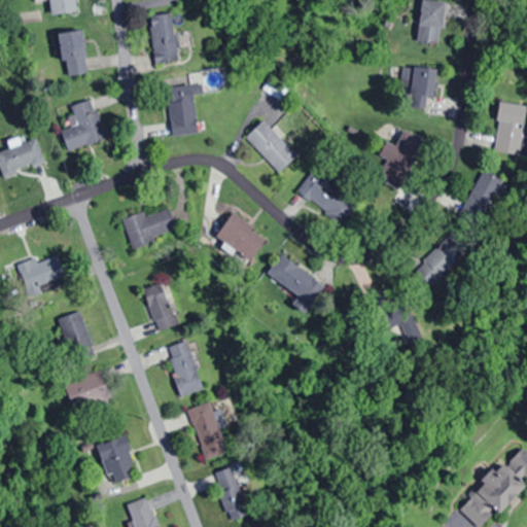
[(77,11),(76,0),(48,0),(50,14),(77,11)]
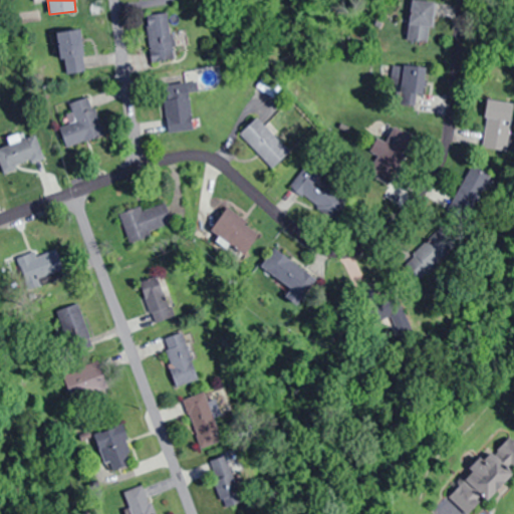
[(433,0),(408,0),(407,41),(431,42),(433,0)]
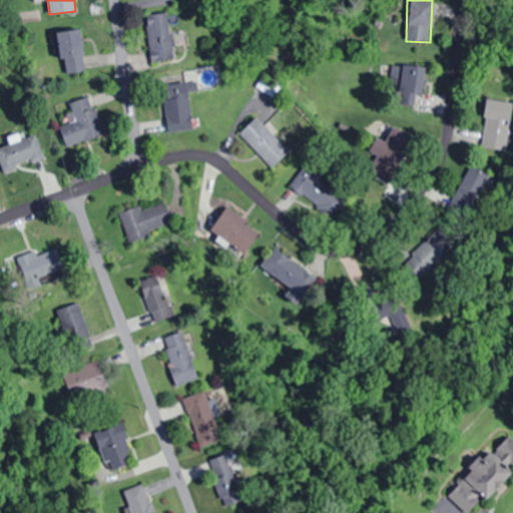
[(151,61),(175,58),(168,11),(144,15),(151,61)]
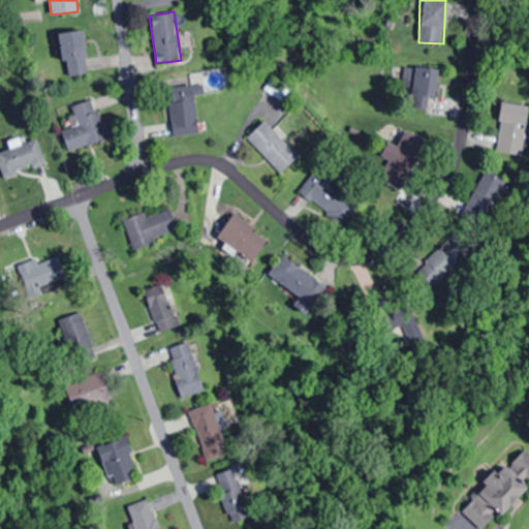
[(58,33),(65,76),(89,72),(82,29),(58,33)]
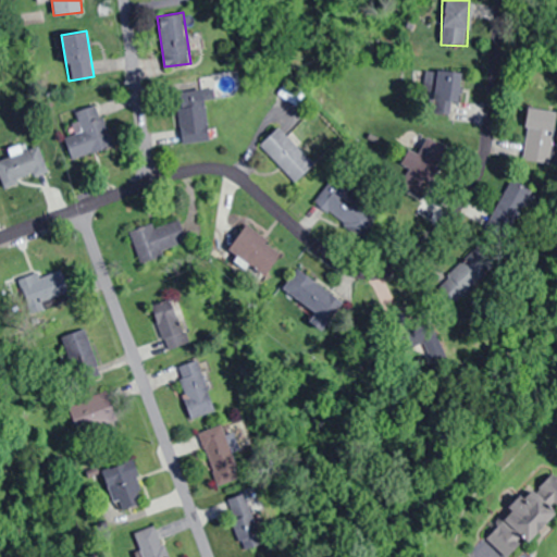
[(459,72),(422,71),(421,97),(458,97),(459,72)]
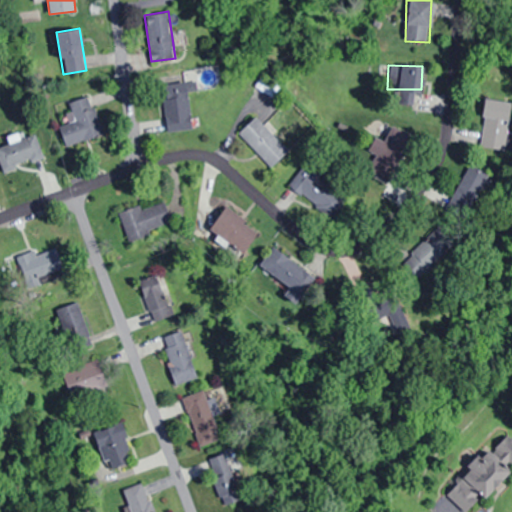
[(188,83),(163,84),(166,131),(191,130),(188,83)]
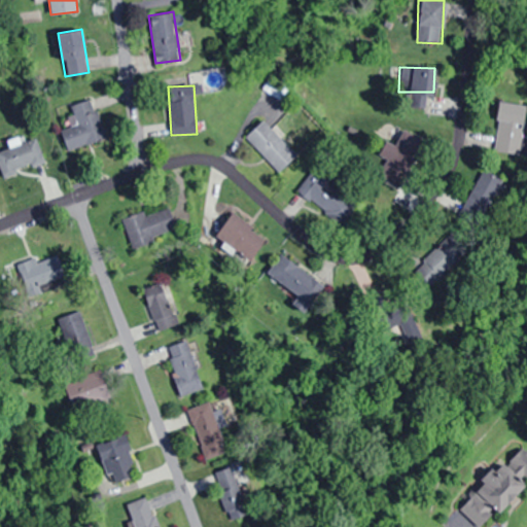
[(93,98),(71,105),(74,115),(69,117),(72,126),(61,130),(68,150),(106,137),(93,98)]
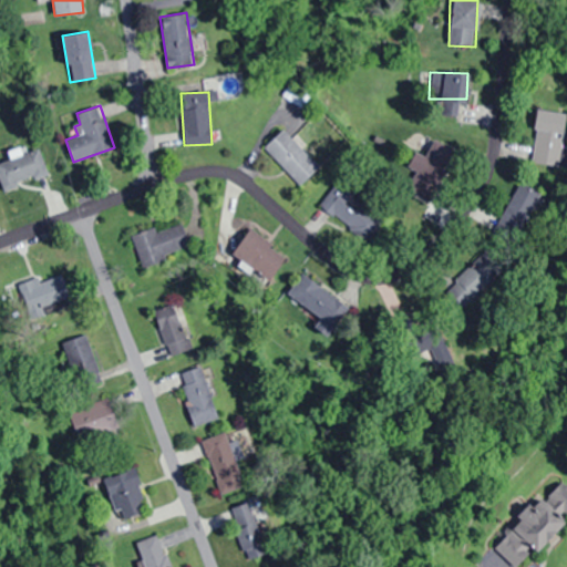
[(549,148),(566,133),(547,114),(532,130),(549,148)]
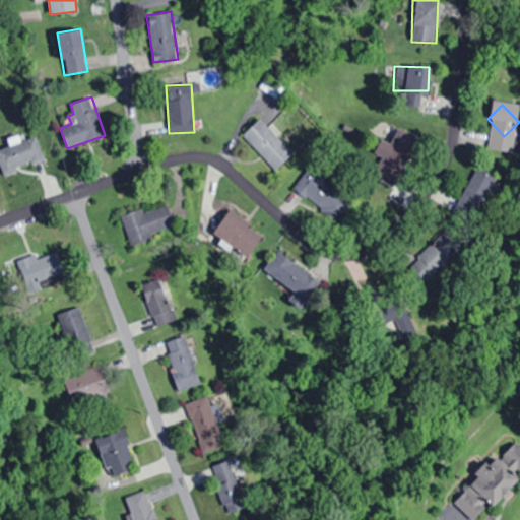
[(294,153),(260,119),(242,136),(275,171),(294,153)]
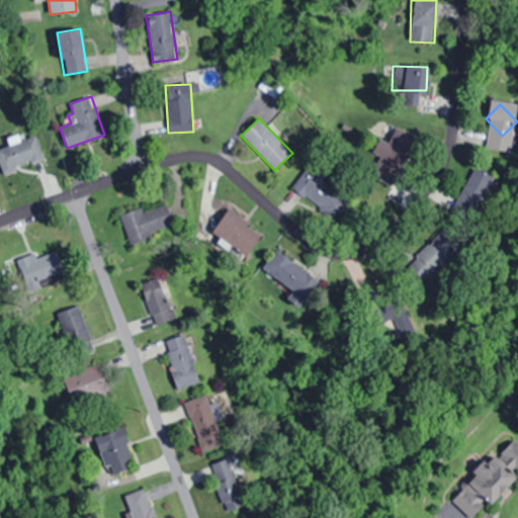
[(396,184),(419,139),(396,126),(372,172),(396,184)]
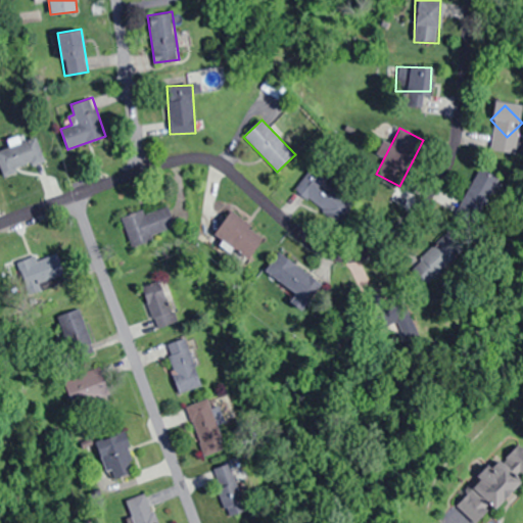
[(44,159),(35,136),(0,149),(0,164),(4,175),(44,159)]
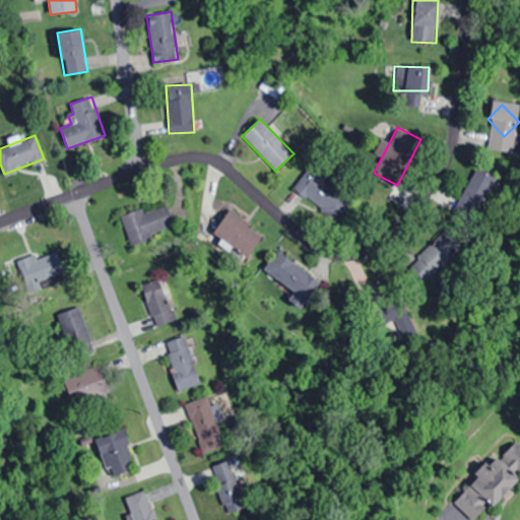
[(334,221),(351,200),(310,167),(293,187),(334,221)]
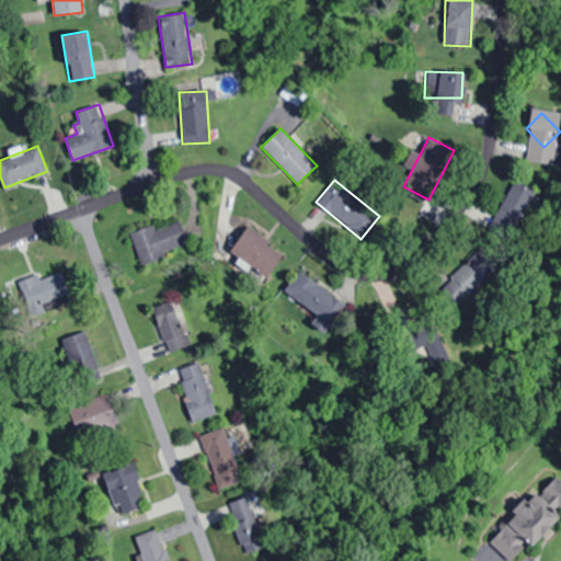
[(513,233),(534,192),(514,182),(493,224),(513,233)]
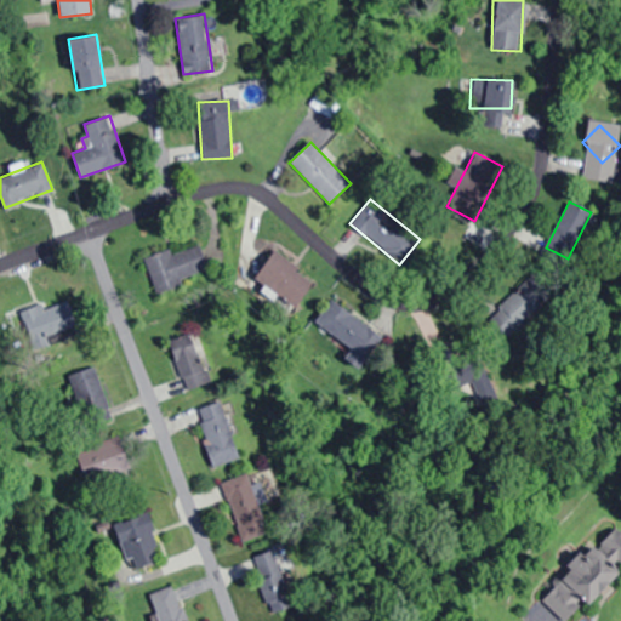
[(146,260),(157,292),(210,274),(199,241),(146,260)]
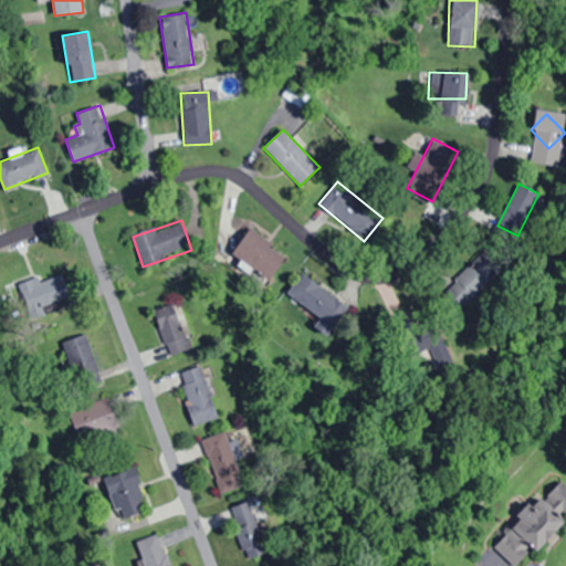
[(284,259),(251,230),(232,252),(265,281),(284,259)]
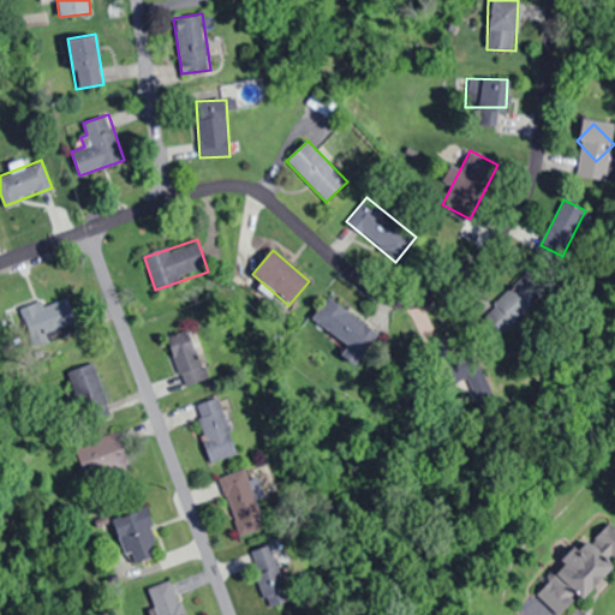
[(378,333),(327,297),(311,321),(338,340),(333,347),(357,364),(378,333)]
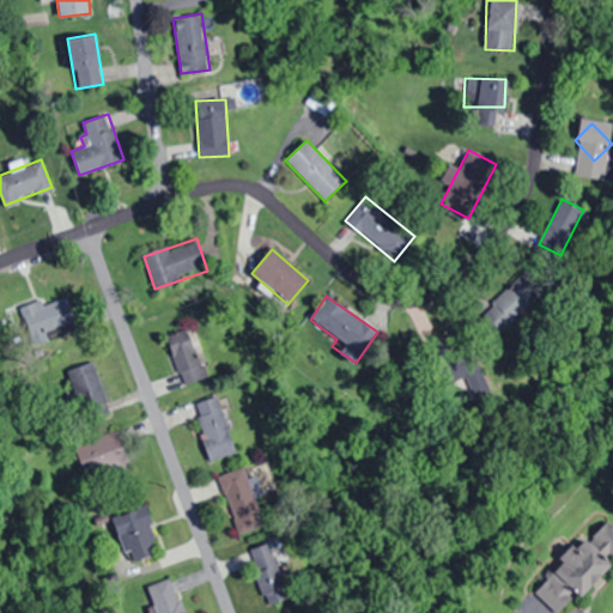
[(40,299),(18,309),(34,343),(77,322),(65,297),(44,307),(40,299)]
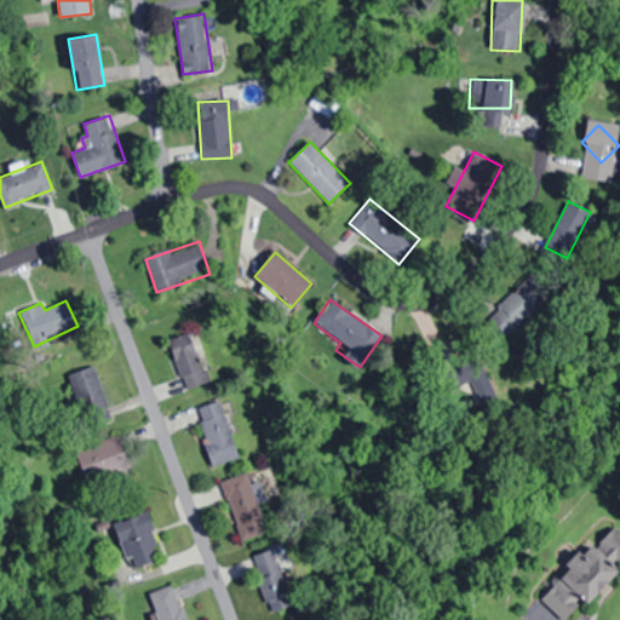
[(210,382),(190,333),(167,342),(187,390),(210,382)]
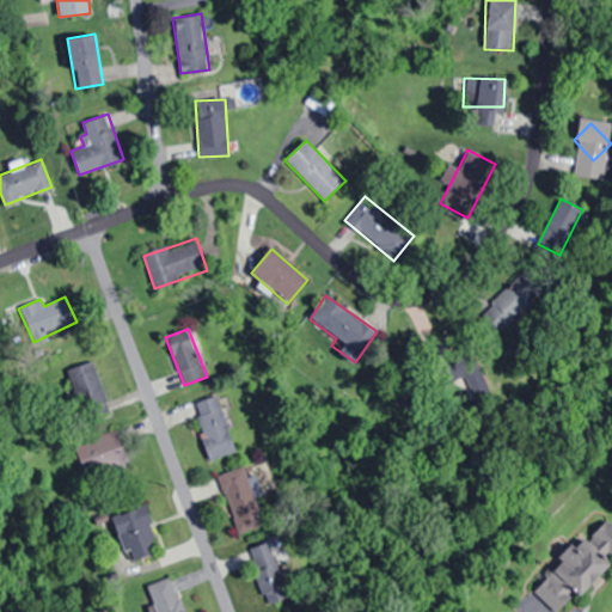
[(62,371),(85,418),(111,405),(90,357),(62,371)]
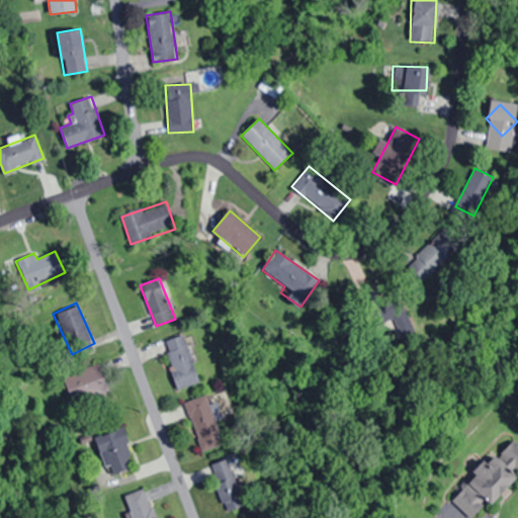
[(199,381),(185,334),(164,340),(179,389),(199,381)]
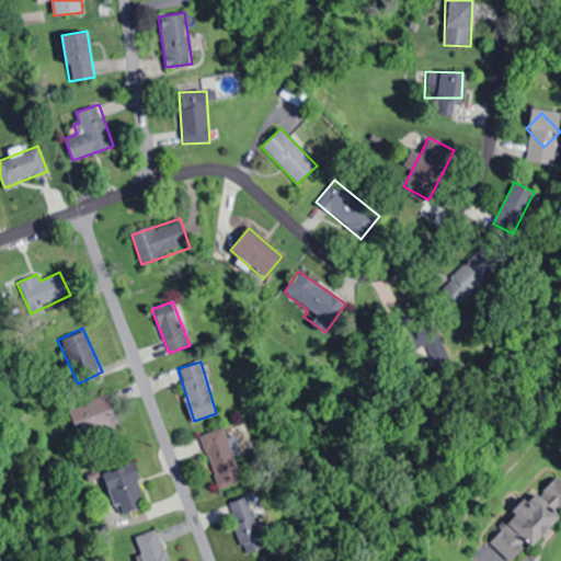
[(67,405),(79,438),(118,424),(106,391),(67,405)]
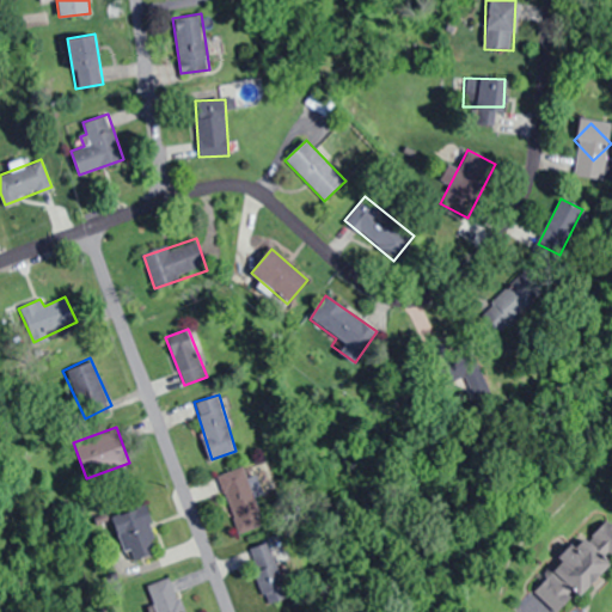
[(237,534),(265,525),(256,496),(262,494),(256,475),(249,477),(245,466),(219,475),(237,534)]
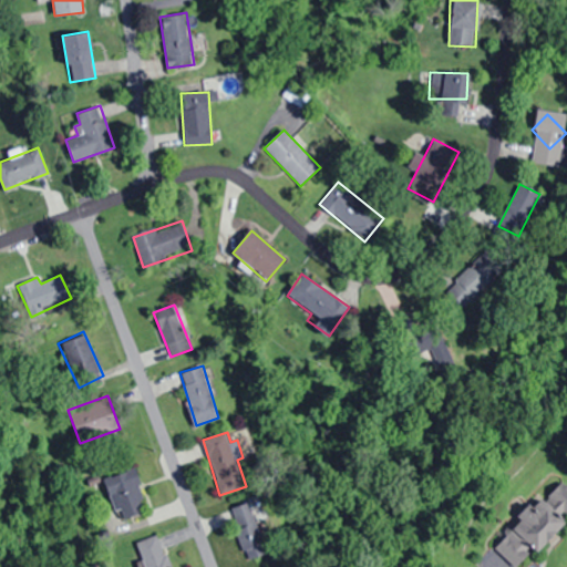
[(106,476),(116,521),(146,514),(137,470),(106,476)]
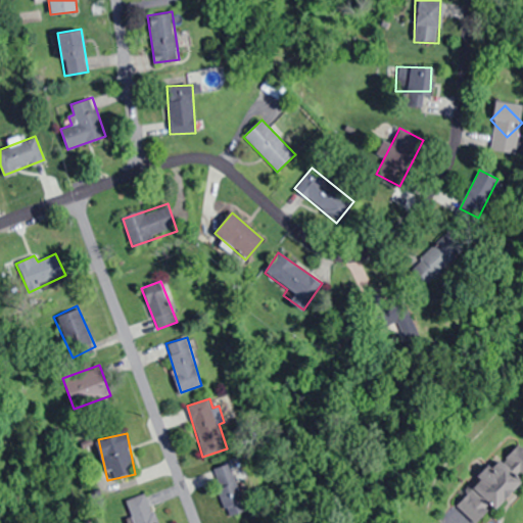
[(522,481),(522,476),(518,472),(522,466),(522,464),(509,449),(458,500),(476,518),(489,504),(495,510),(522,481)]
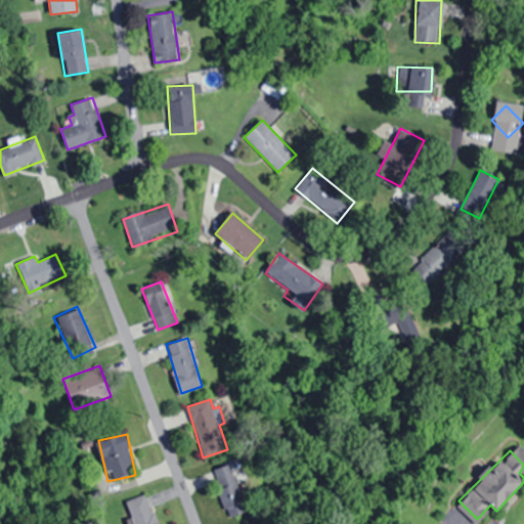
[(241,461),(213,468),(227,519),(255,511),(241,461)]
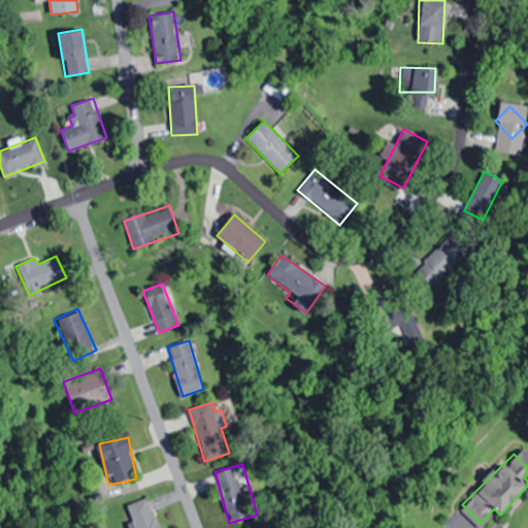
[(158,527),(147,499),(127,506),(134,527),(158,527)]
